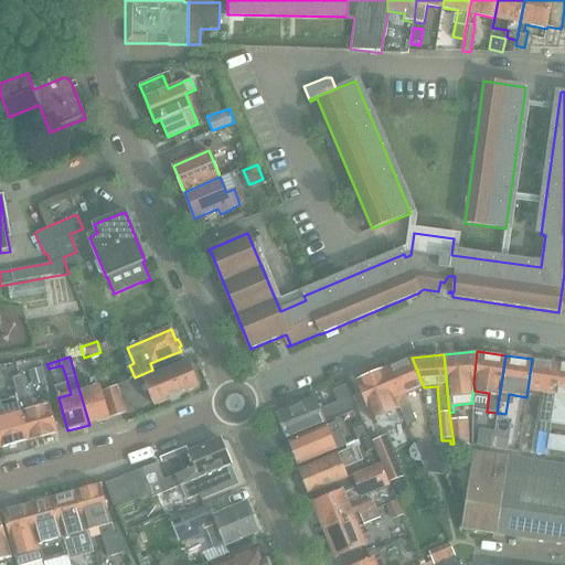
[(383,370),(400,408),(401,412),(407,426),(416,422),(407,403),(406,404),(403,395),(420,388),(424,387),(412,358),(411,358),(383,370)]
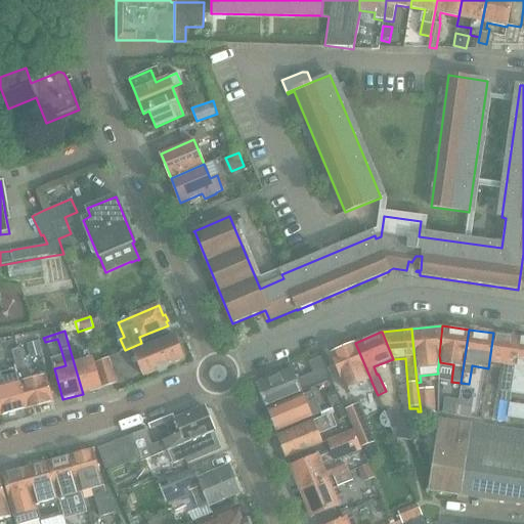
[(505,373),(503,388),(501,392),(511,393),(519,337),(493,333),(489,361),(506,364),(505,373)]
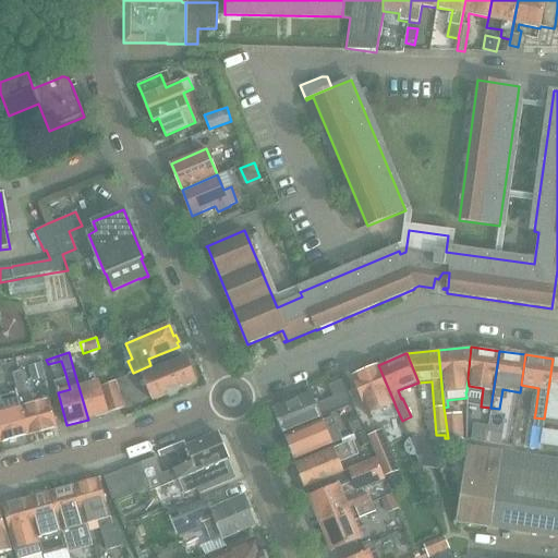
[(153,400),(196,383),(185,356),(142,374),(153,400)]
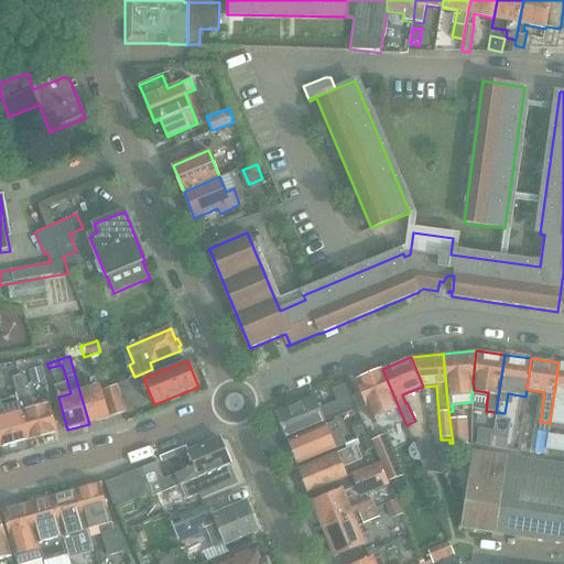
[(563,362),(559,362),(550,423),(563,425),(563,362)]
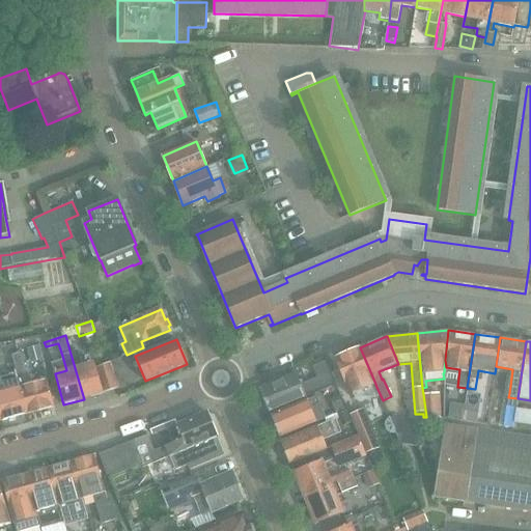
[(38,345),(27,348),(31,363),(43,360),(38,345)]
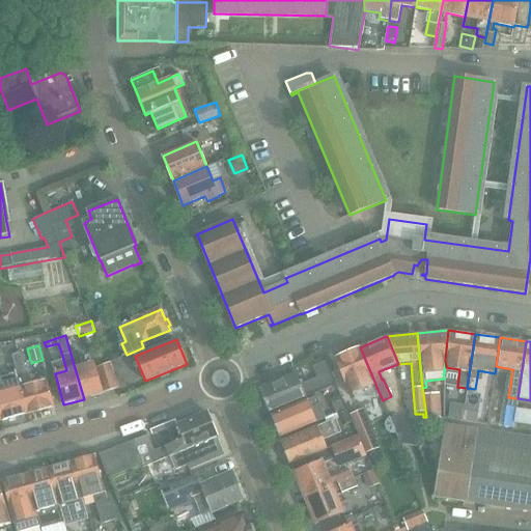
[(360,347),(334,359),(345,386),(350,395),(375,384),(360,347)]
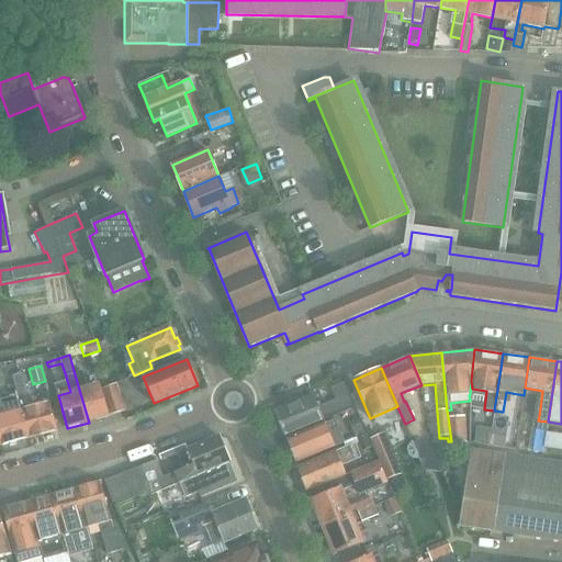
[(49,403),(34,407),(30,390),(26,390),(22,372),(11,374),(18,395),(19,398),(30,439),(57,431),(49,403)]
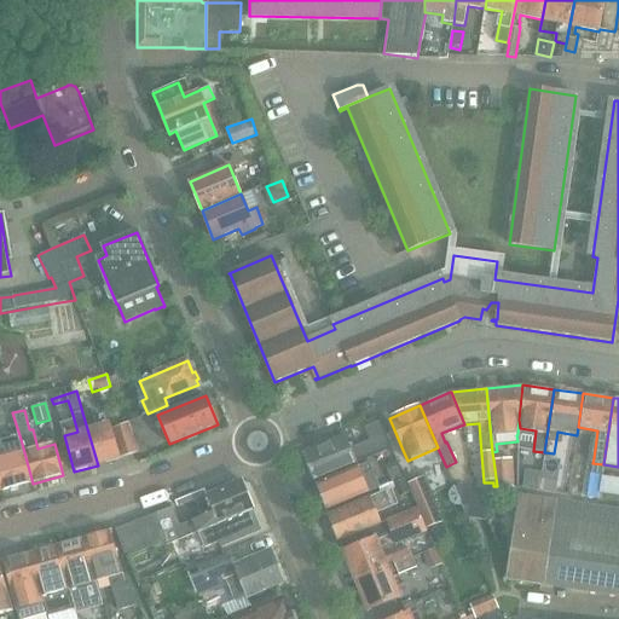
[(121,458),(121,457),(113,427),(111,422),(96,427),(91,410),(82,412),(98,466),(121,458)]
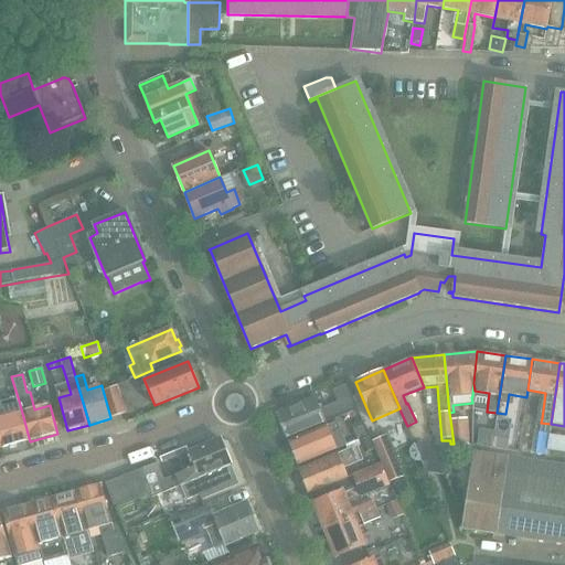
[(110,417),(126,413),(118,385),(103,390),(110,417)]
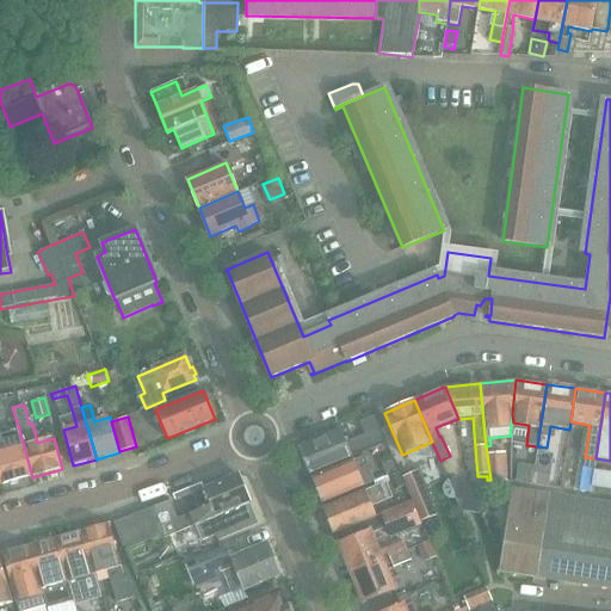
[(310,474),(386,443),(375,417),(360,423),(366,434),(346,443),(340,430),(298,446),(310,474)]
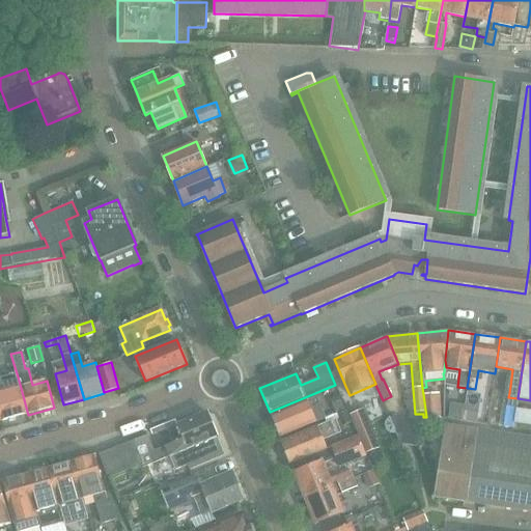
[(0,418),(1,421),(28,415),(18,376),(17,373),(0,378),(0,418)]
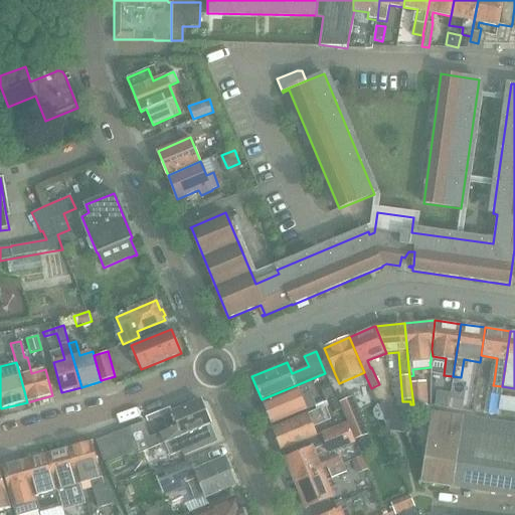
[(426,380),(410,382),(413,404),(428,405),(426,380)]
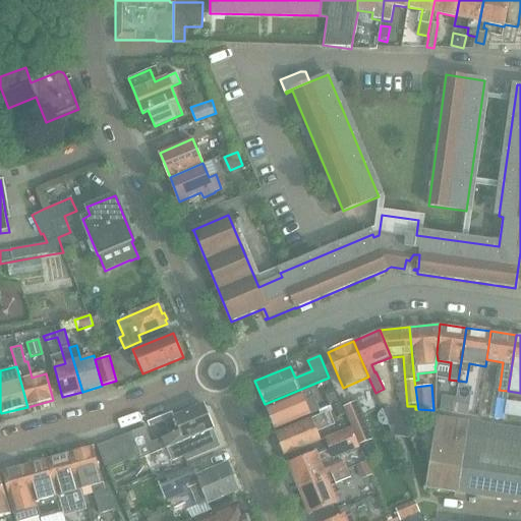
[(275,428),(310,414),(317,411),(320,410),(311,389),(301,393),(266,407),(275,428)]
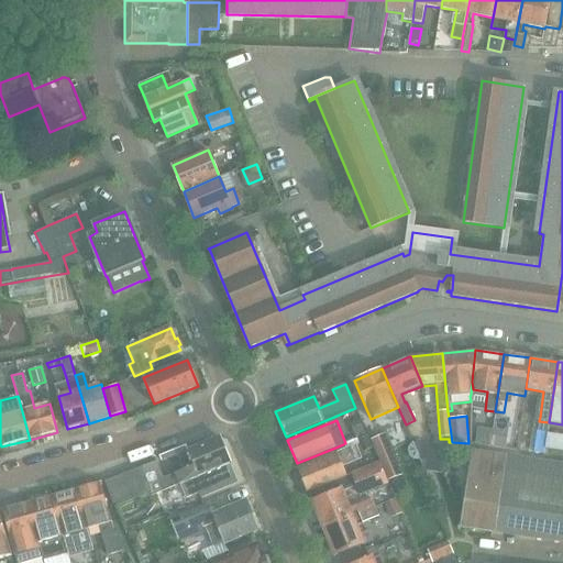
[(360,421),(350,426),(355,440),(365,435),(360,421)]
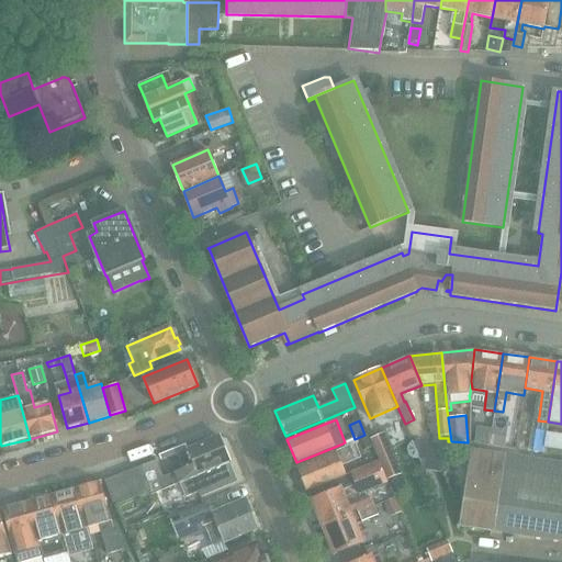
[(561,450),(561,434),(547,433),(544,448),(561,450)]
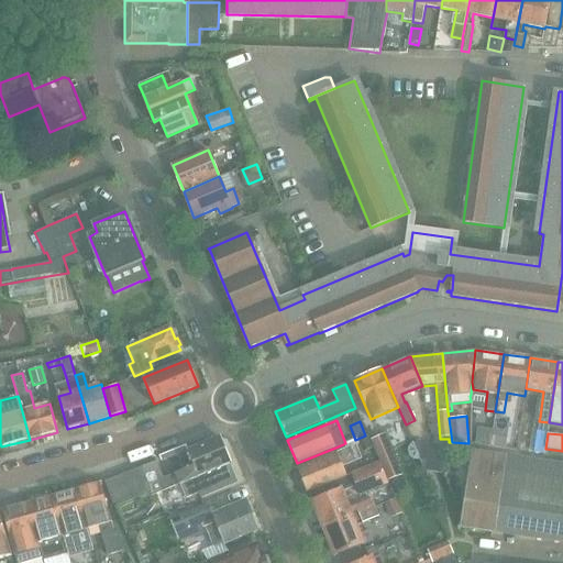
[(299,468),(308,492),(346,475),(342,465),(362,457),(356,444),(360,443),(363,452),(373,448),(367,434),(365,435),(355,440),(345,443),(343,444),(345,450),(299,468)]
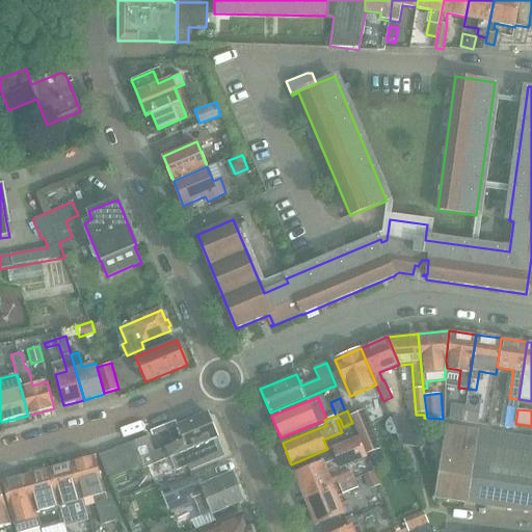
[(479,413),(464,410),(462,422),(478,424),(479,413)]
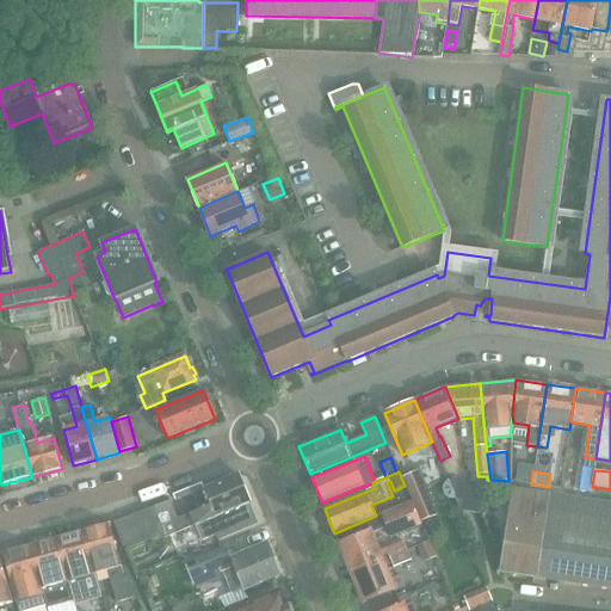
[(415,474),(402,479),(412,501),(420,522),(436,516),(417,473),(415,474)]
